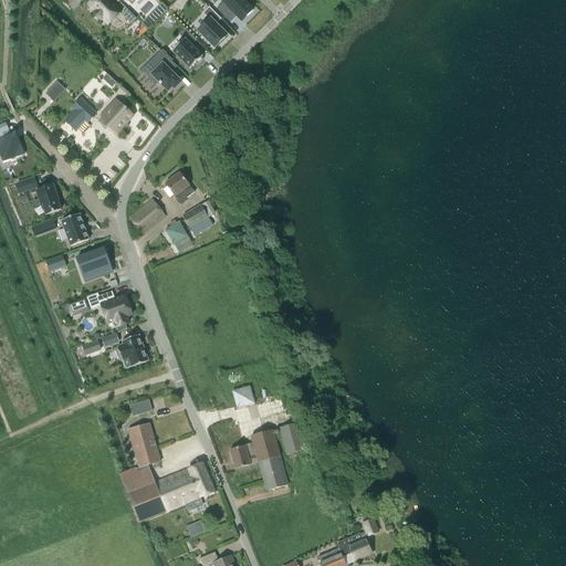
[(108,25),(121,12),(107,0),(93,0),(91,2),(91,3),(88,6),(96,13),(95,14),(101,21),(102,19),(108,25)]
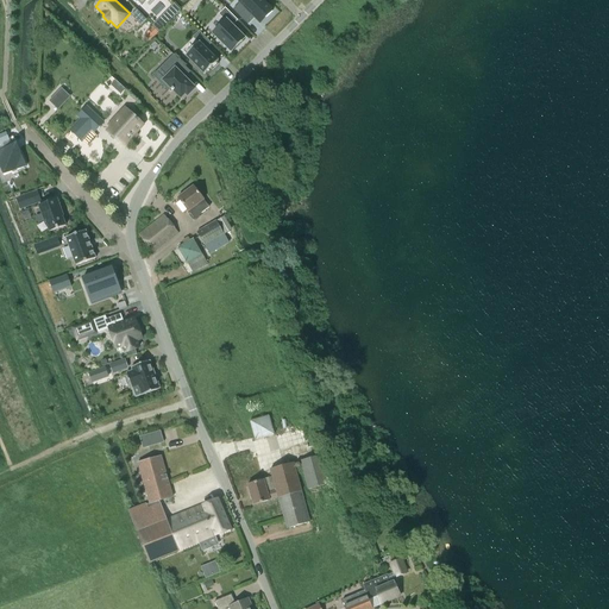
[(271,12),(259,0),(243,0),(233,11),(246,23),(252,16),(261,24),(271,12)]
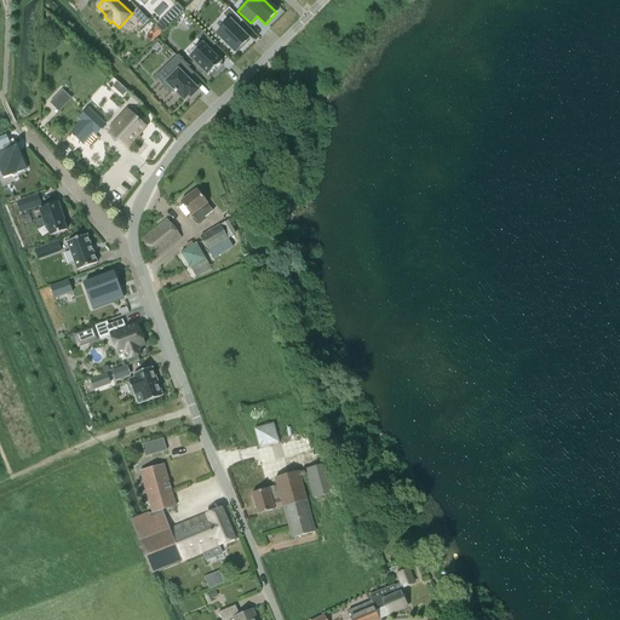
[(241,21),(229,9),(223,16),(230,22),(217,34),(235,52),(235,53),(248,39),(236,27),(241,21)]
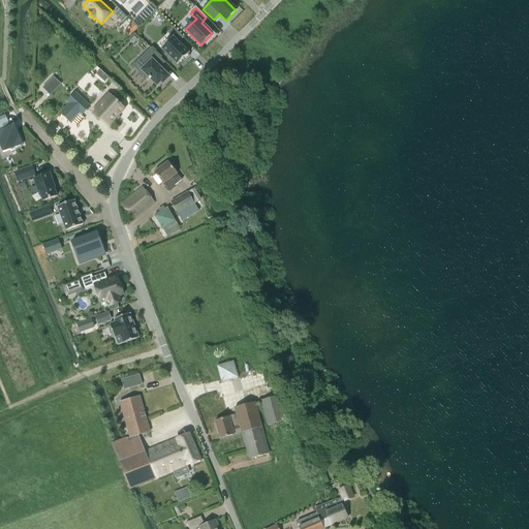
[(119,9),(114,14),(122,23),(127,18),(119,9)]
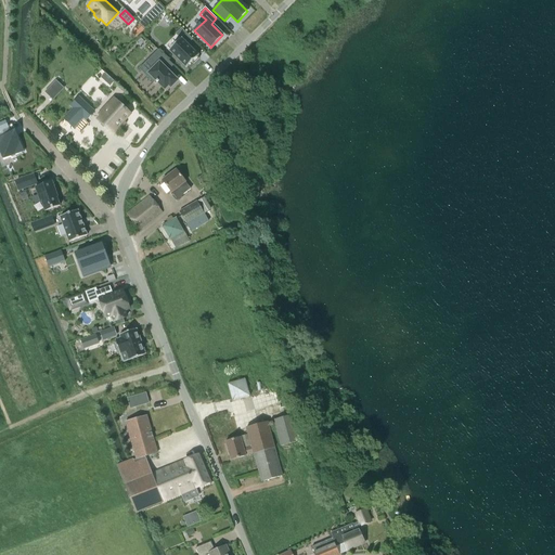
[(144,29),(155,20),(149,14),(139,24),(144,29)]
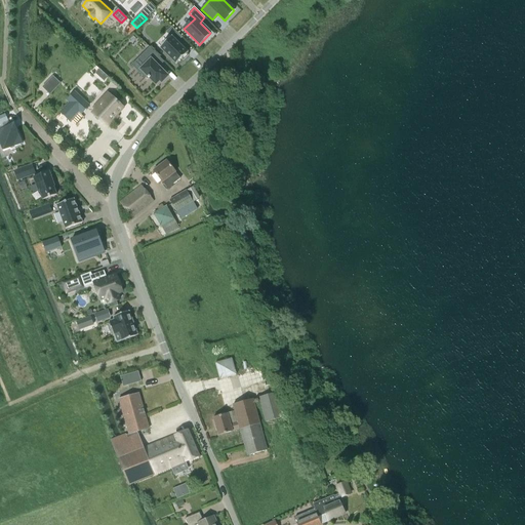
[(124,31),(129,36),(136,29),(132,24),(124,31)]
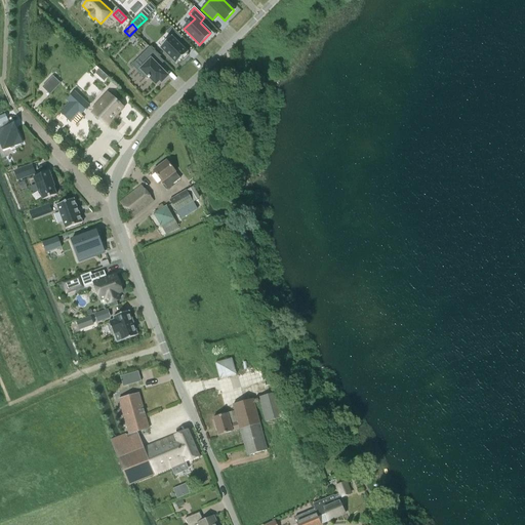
[(171,37),(160,48),(176,65),(182,59),(183,62),(189,55),(187,54),(188,53),(171,37)]
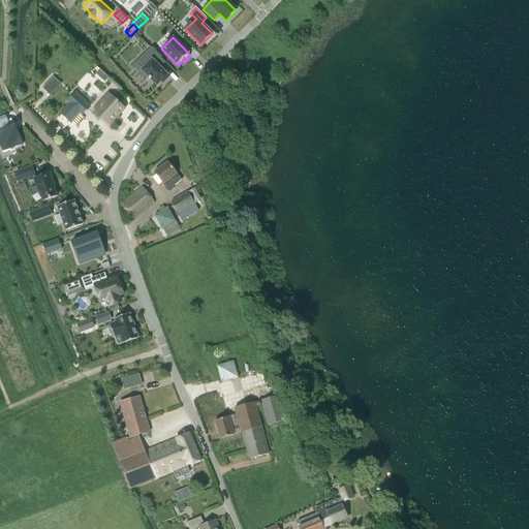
[(139,60),(146,67),(139,72),(147,79),(148,78),(150,79),(149,79),(151,80),(157,86),(161,82),(163,84),(169,78),(156,63),(161,58),(151,49),(139,60)]
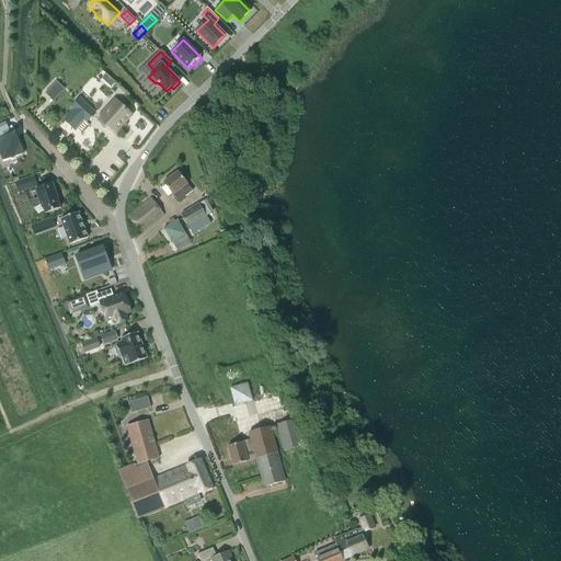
[(57,82),(46,93),(54,101),(65,90),(57,82)]
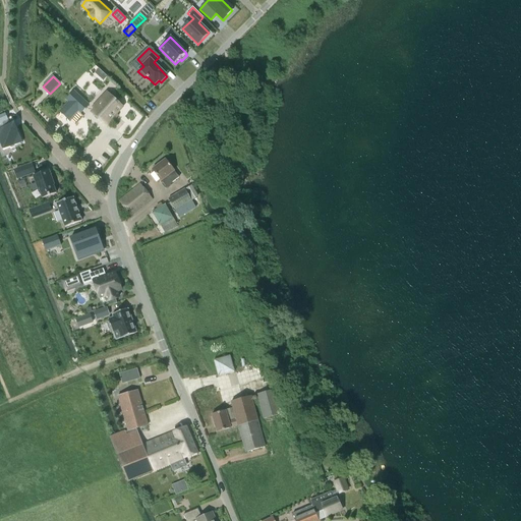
[(69,103),(60,112),(69,120),(78,111),(80,114),(89,105),(74,92),(66,100),(69,103)]
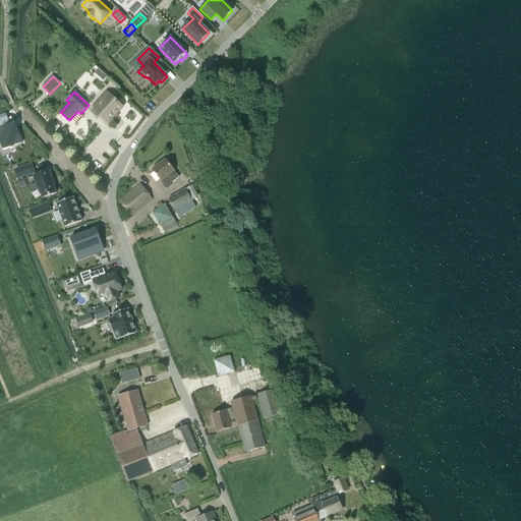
[(107,95),(93,109),(96,112),(94,114),(107,126),(114,119),(113,117),(122,107),(117,103),(119,101),(110,93),(107,96),(107,95)]
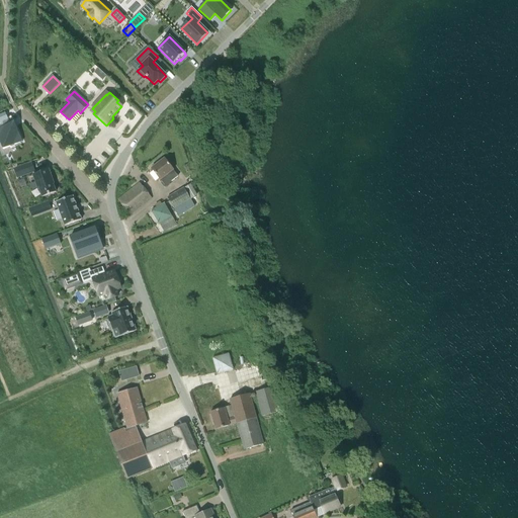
[(22,142),(14,123),(0,128),(0,142),(3,150),(22,142)]
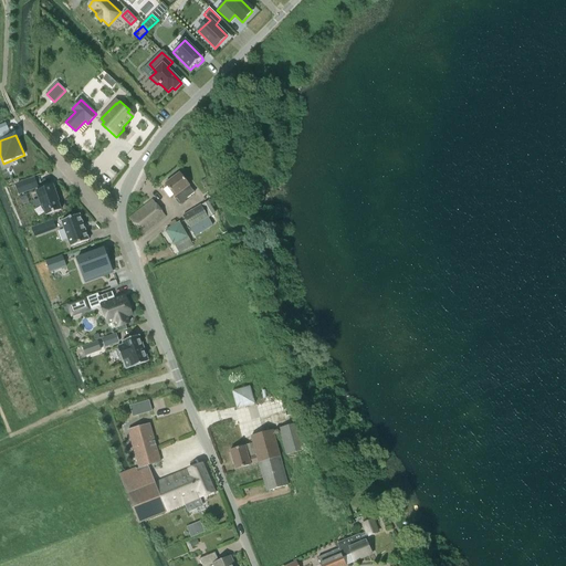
[(180,174),(166,185),(175,197),(176,197),(181,203),(187,199),(195,194),(189,186),(180,174)]
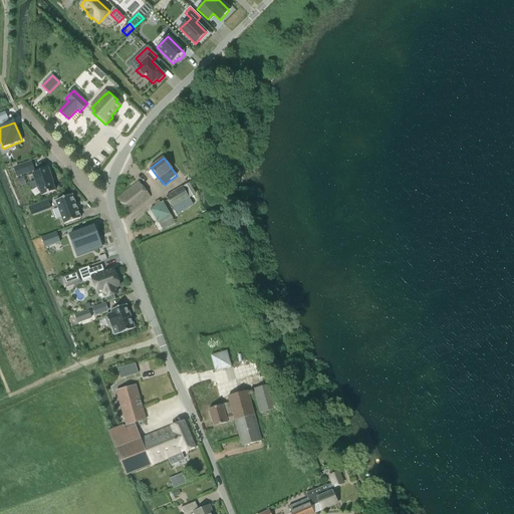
[(31,163),(22,166),(14,169),(17,176),(24,173),(34,170),(31,163)]
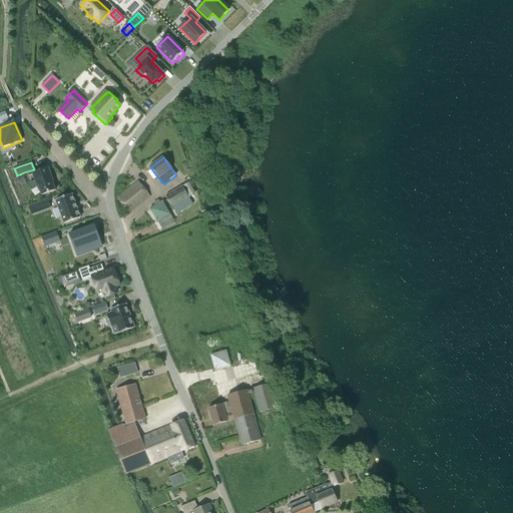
[(32,173),(38,188),(39,188),(41,195),(48,193),(49,193),(55,190),(52,182),(53,182),(48,168),(32,173)]
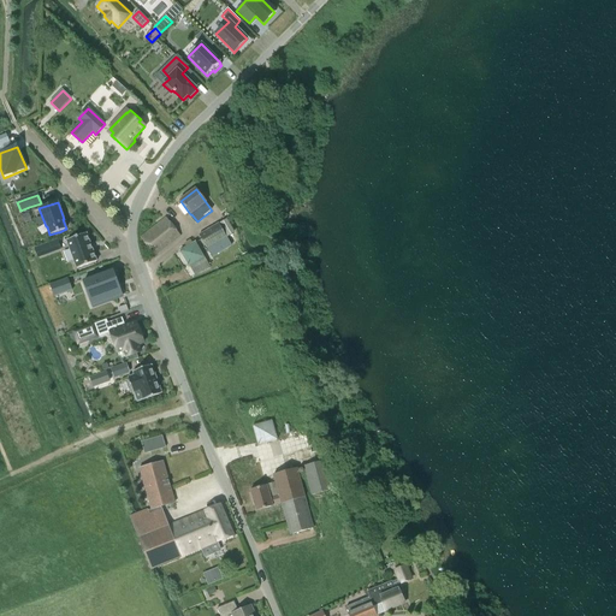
[(154,255),(181,236),(166,218),(153,229),(141,238),(154,255)]
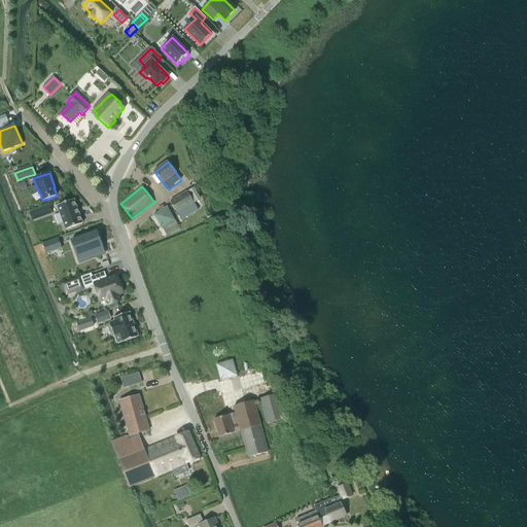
[(181,220),(199,210),(187,191),(171,202),(181,220)]
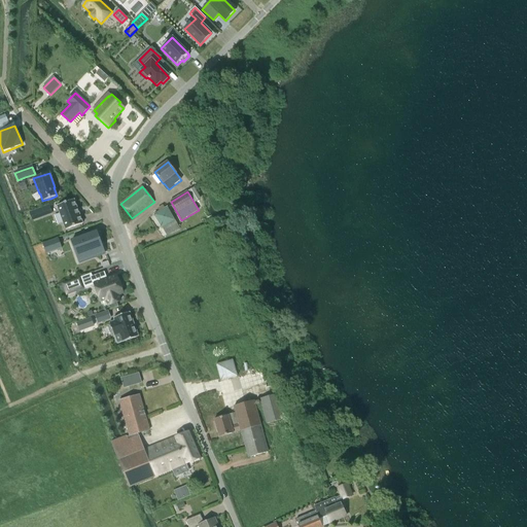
[(74,200),(57,207),(66,231),(82,224),(74,200)]
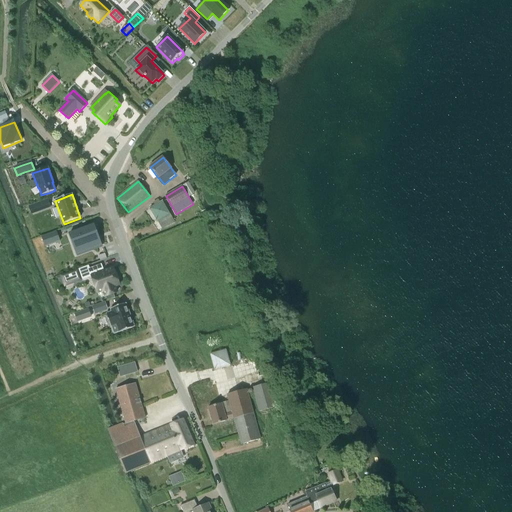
[(49,206),(47,200),(34,204),(37,211),(49,206)]
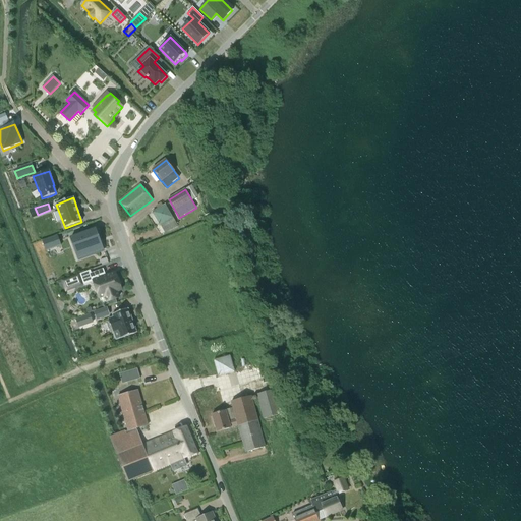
[(165,233),(177,226),(172,218),(165,206),(154,213),(165,233)]
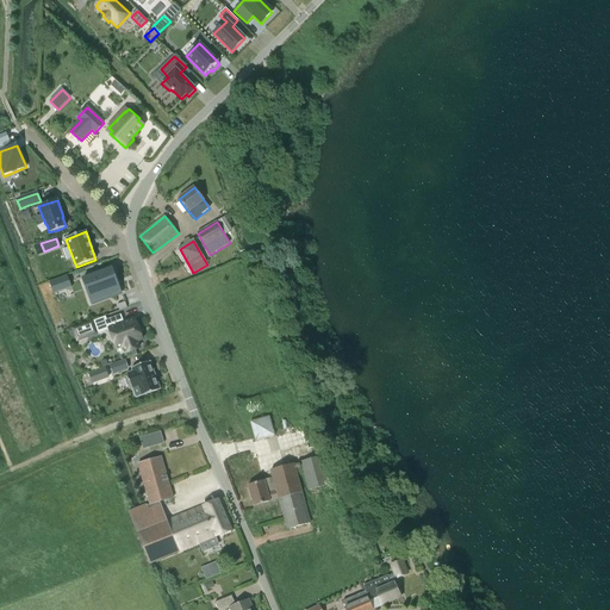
[(113,269),(82,280),(87,293),(95,290),(99,300),(122,292),(113,269)]
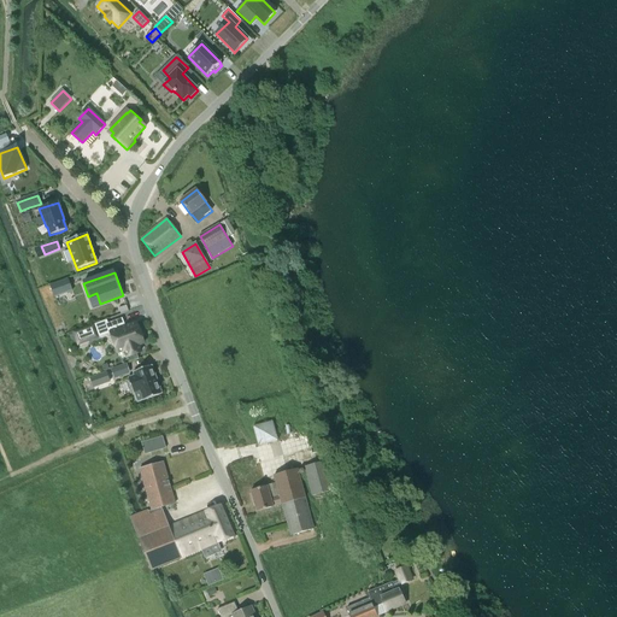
[(69,280),(50,286),(54,298),(72,291),(69,280)]
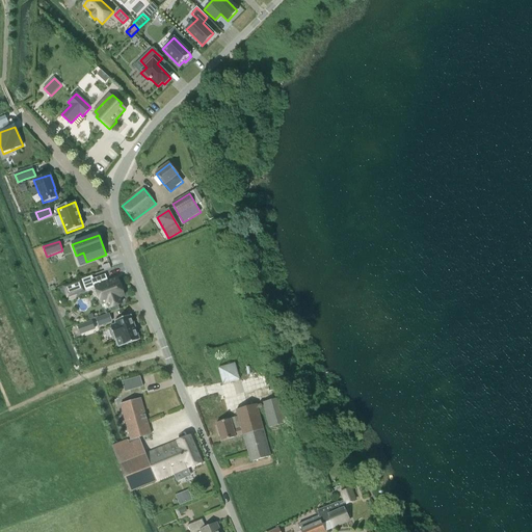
[(92,280),(96,288),(102,304),(107,302),(110,309),(117,306),(122,304),(120,298),(124,296),(122,291),(120,285),(117,280),(108,283),(105,275),(92,280)]
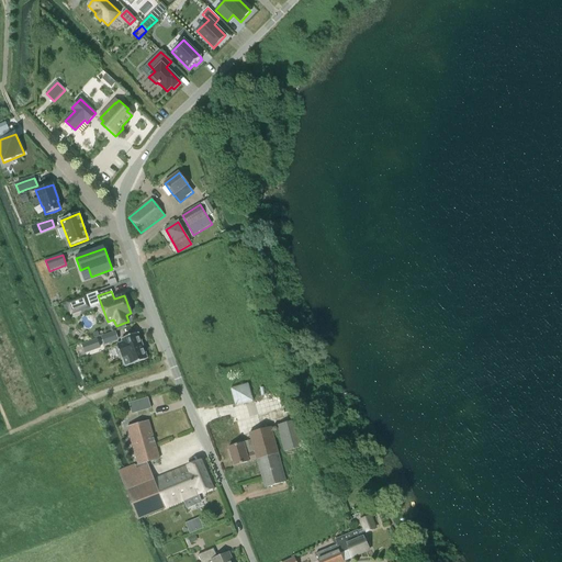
[(85,298),(67,303),(71,314),(89,308),(85,298)]
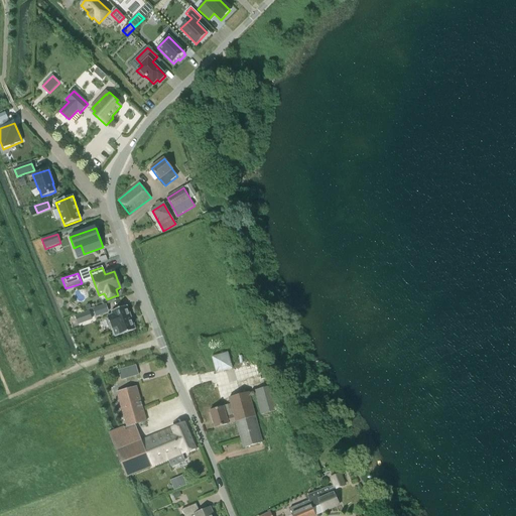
[(96,316),(108,311),(106,305),(94,309),(96,316)]
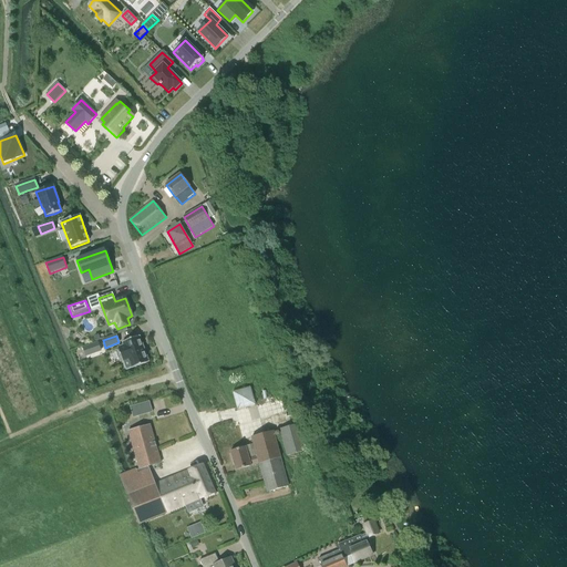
[(140,337),(122,342),(123,343),(124,346),(119,348),(117,348),(123,362),(129,360),(132,368),(132,369),(150,362),(148,362),(140,337)]
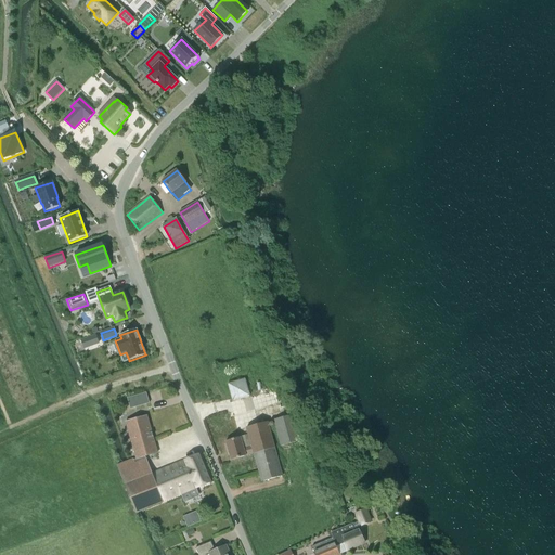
[(84,349),(99,345),(95,335),(81,340),(84,349)]
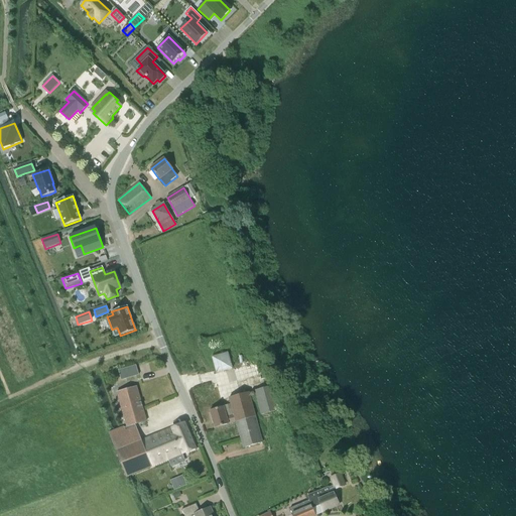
[(217,373),(234,368),(229,352),(213,357),(217,373)]
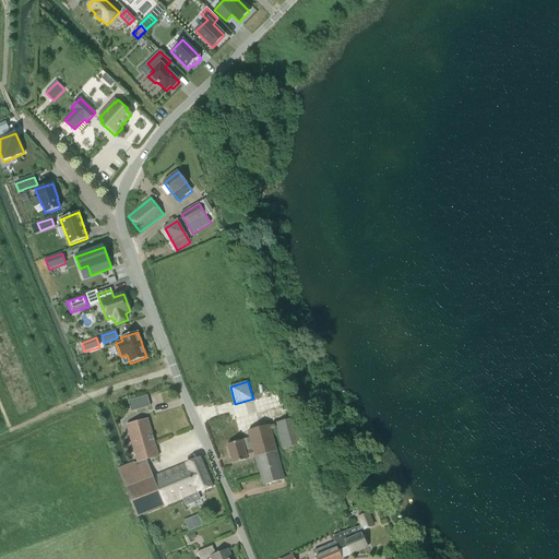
[(143,409),(151,407),(147,396),(140,399),(143,409)]
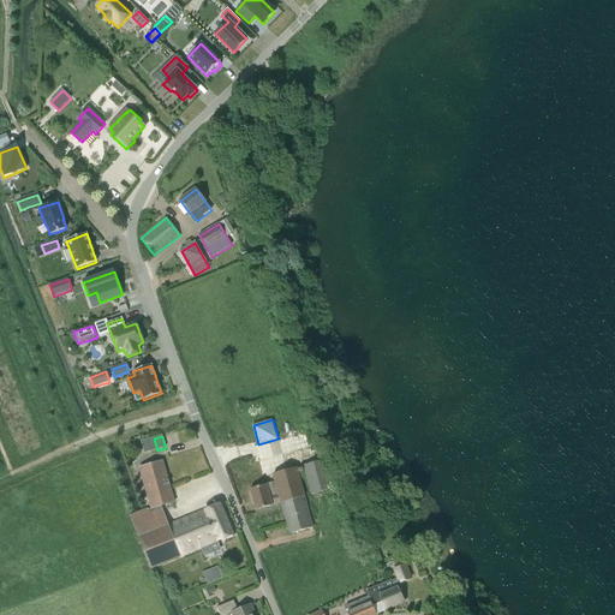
[(311,495),(332,489),(324,460),(303,466),(311,495)]
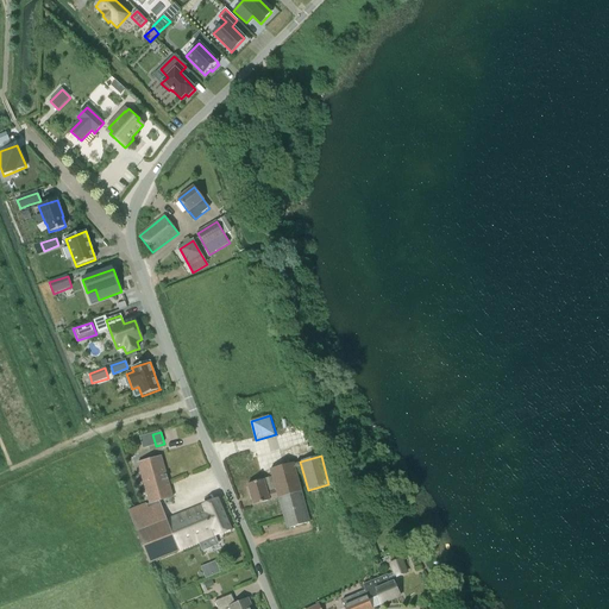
[(150,504),(173,497),(161,457),(138,464),(150,504)]
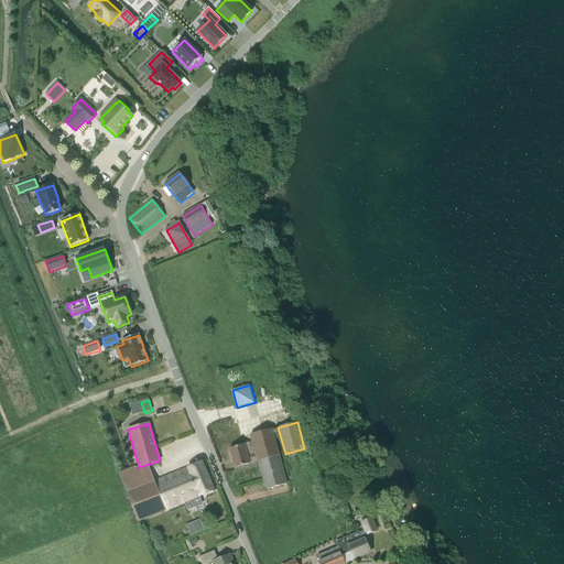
[(272,430),(250,435),(256,453),(258,462),(266,490),(288,484),(272,430)]
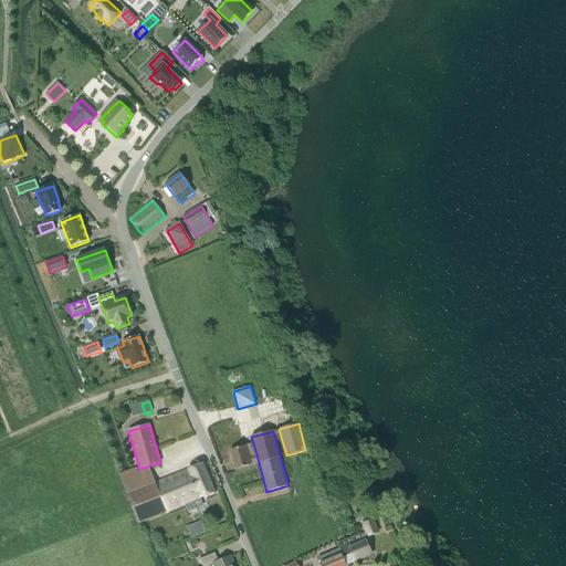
[(245,447),(230,450),(236,470),(251,465),(259,463),(257,454),(248,457),(245,447)]
